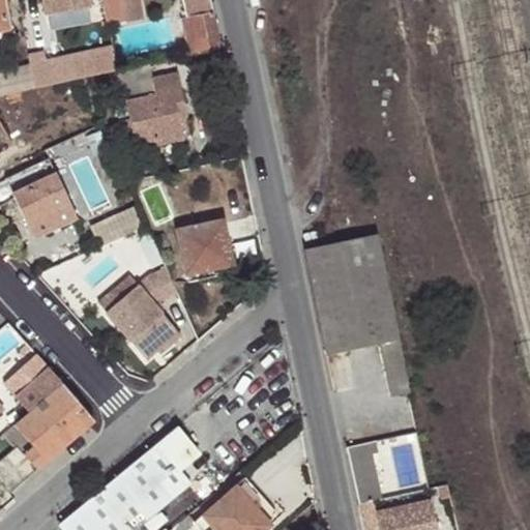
[(39,0),(43,19),(88,9),(85,0),(39,0)]
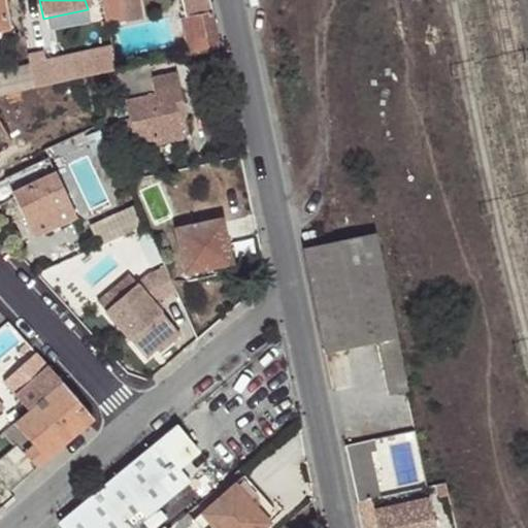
[(101,0),(106,25),(126,21),(121,0),(101,0)]
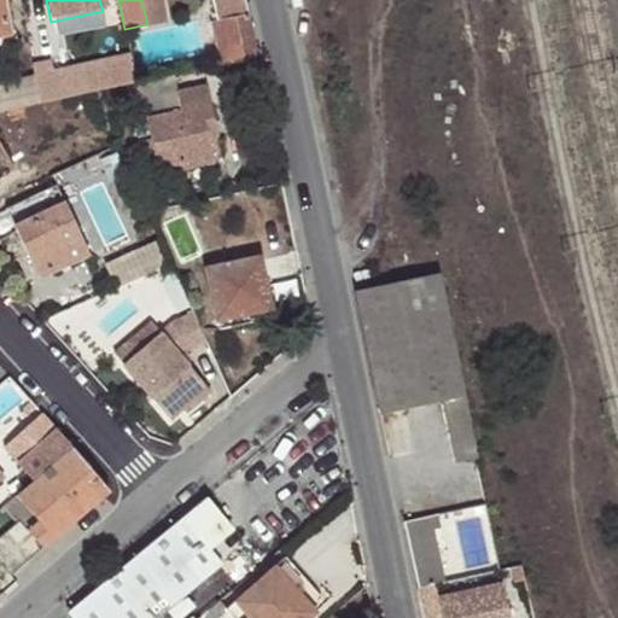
[(245,0),(213,0),(216,19),(210,21),(217,54),(220,64),(257,56),(245,0)]
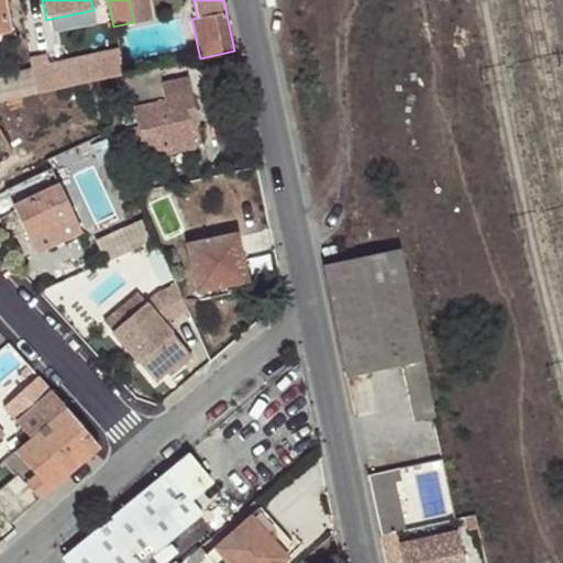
[(46,56),(29,61),(31,72),(35,95),(87,84),(123,76),(119,51),(50,66),(46,56)]
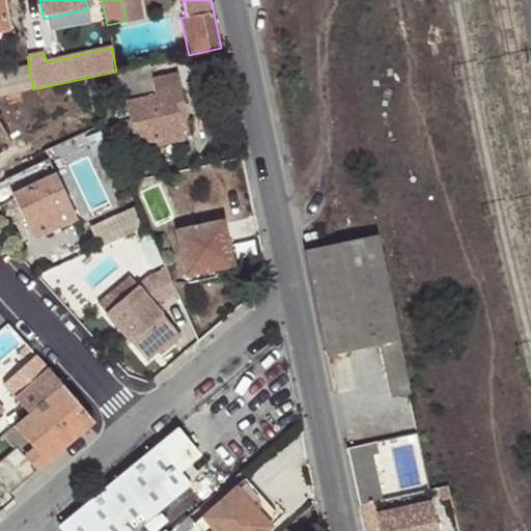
[(149,64),(118,71),(121,84),(151,78),(149,64)]
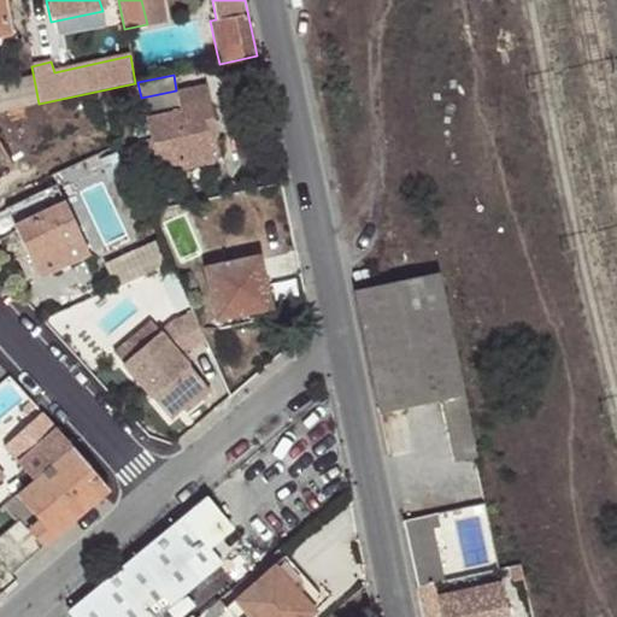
[(0,112),(39,104),(34,78),(0,86),(0,112)]
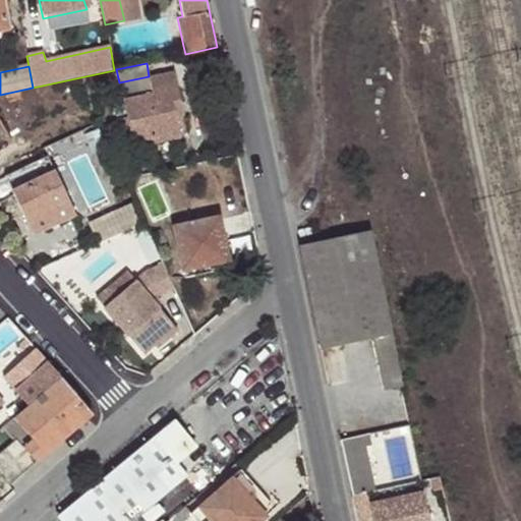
[(149,76),(119,82),(132,143),(152,139),(179,134),(175,118),(173,106),(180,105),(173,71),(149,76)]
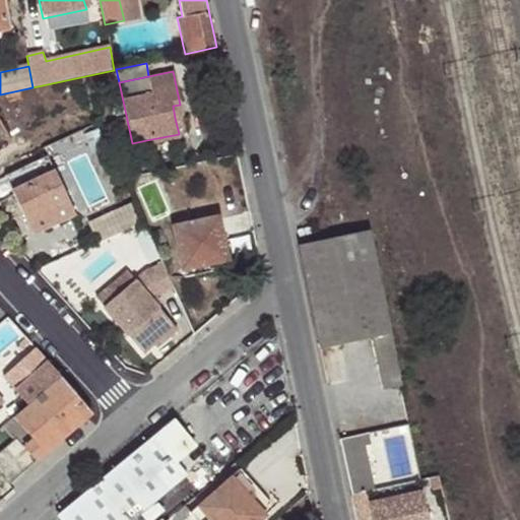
[(183,116),(180,105),(173,106),(175,118),(183,116)]
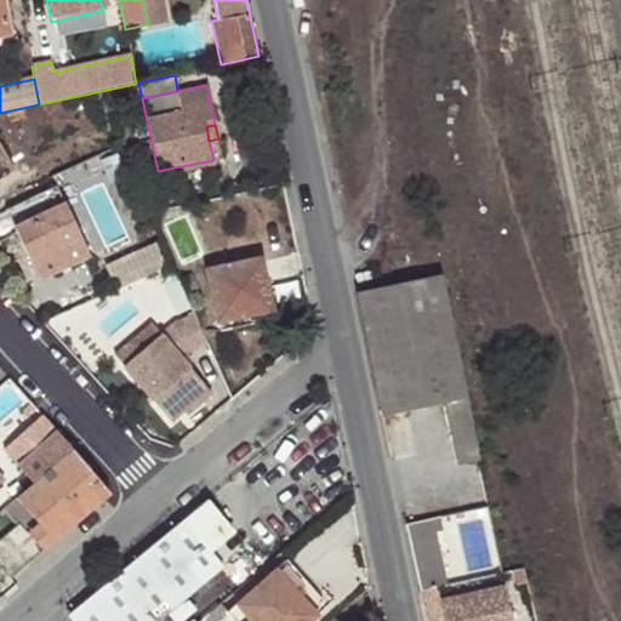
[(214,160),(181,166),(182,174),(215,166),(214,160)]
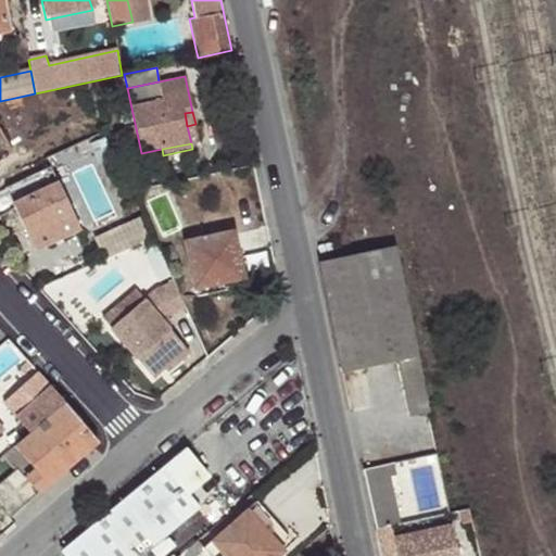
[(95,166),(77,175),(100,218),(117,210),(95,166)]
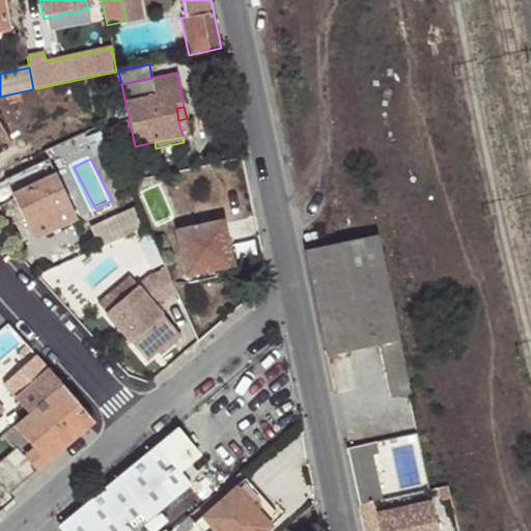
[(54,219),(57,227),(76,219),(48,160),(5,178),(29,230),(54,219)]
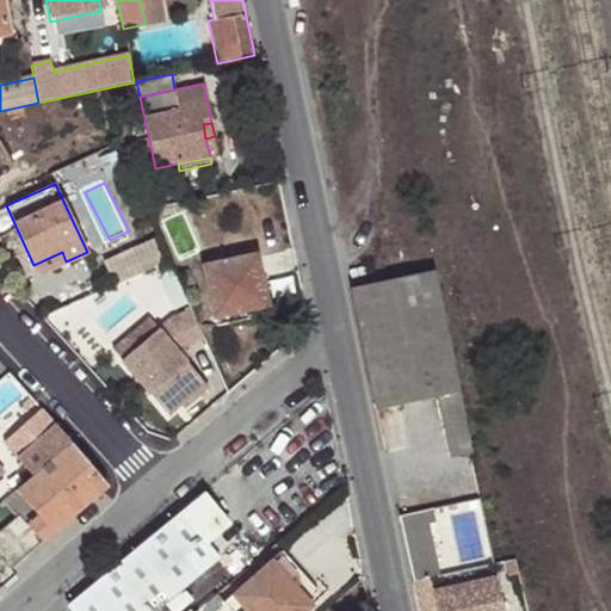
[(121,279),(172,261),(162,238),(112,254),(121,279)]
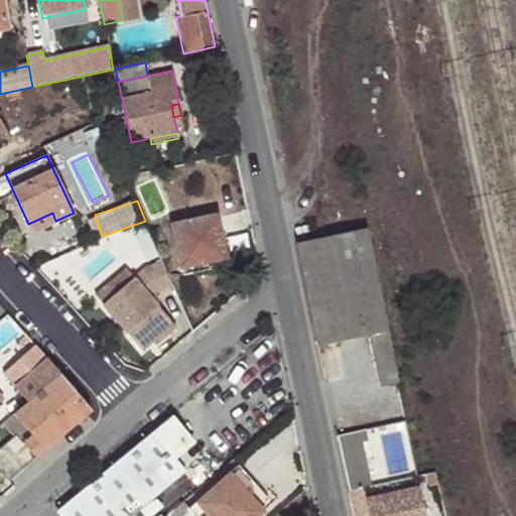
[(32,232),(55,221),(52,213),(28,224),(32,232)]
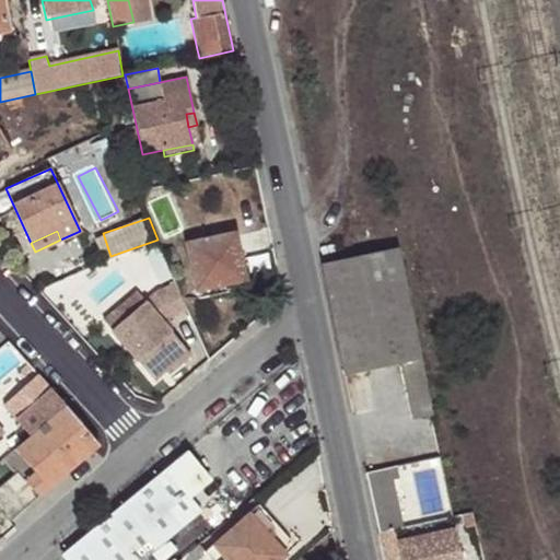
[(197,290),(224,283),(244,280),(235,234),(187,244),(197,290)]
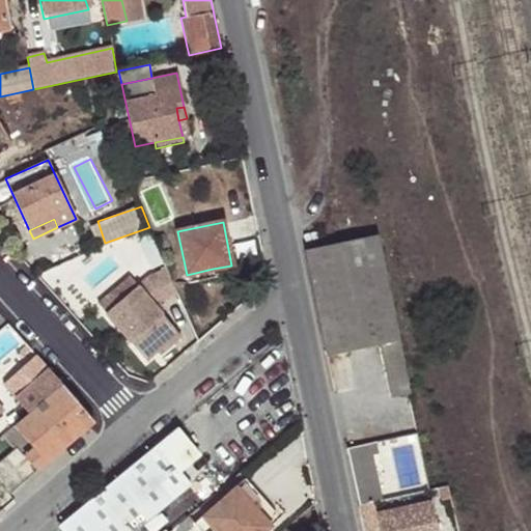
[(379,234),(306,249),(327,353),(381,342),(391,395),(410,392),(379,234)]
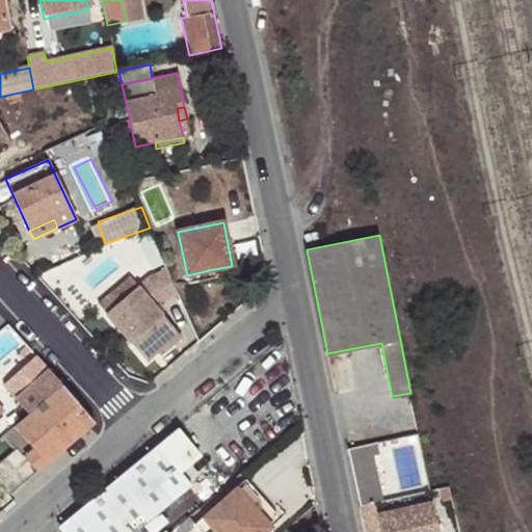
[(215,278),(213,269),(187,275),(190,284),(215,278)]
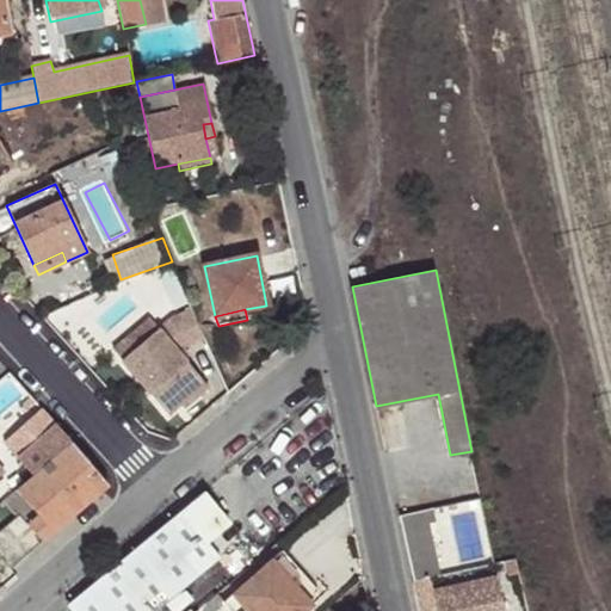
[(167,338),(130,370),(166,413),(179,403),(181,406),(207,386),(167,338)]
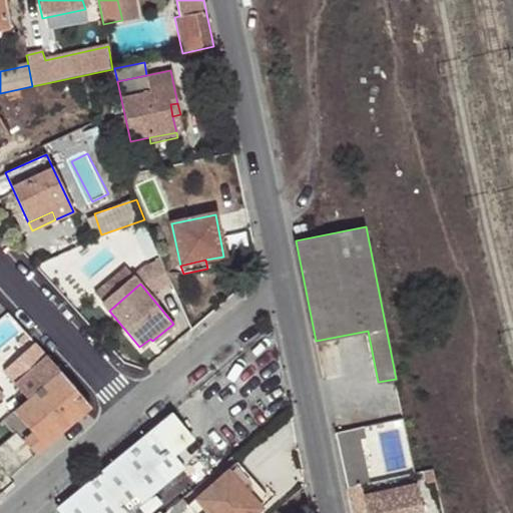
[(44,355),(33,343),(1,372),(12,384),(44,355)]
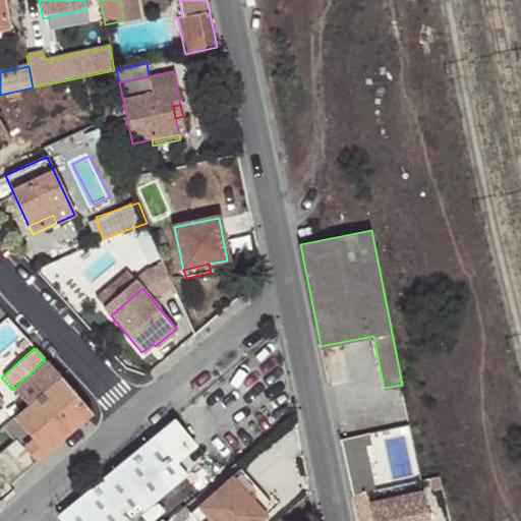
[(12,390),(26,407),(60,377),(45,360),(12,390)]
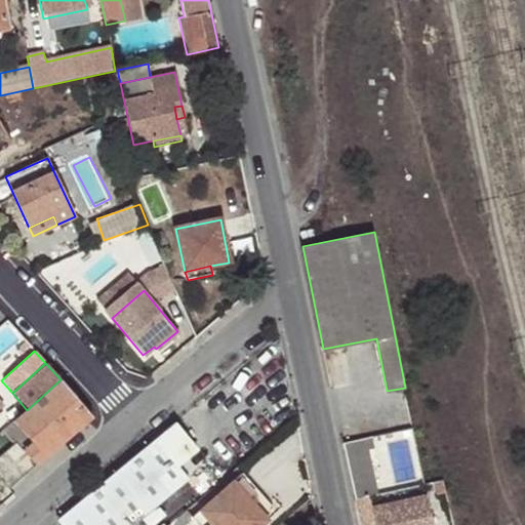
[(0,456),(0,478),(8,488),(37,465),(24,450),(33,443),(45,457),(88,420),(88,412),(61,379),(27,410),(2,431),(14,445),(0,456)]
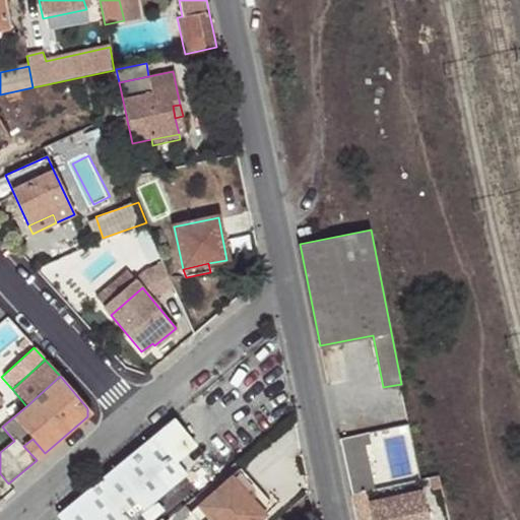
[(353,495),(376,489),(365,444),(372,442),(369,431),(346,437),(348,443),(341,444),(353,495)]
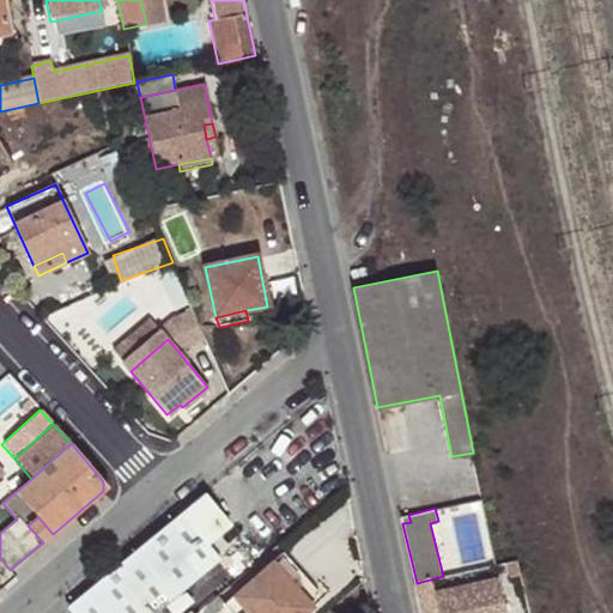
[(181,513),(67,607),(71,612),(151,612),(218,557),(181,513)]
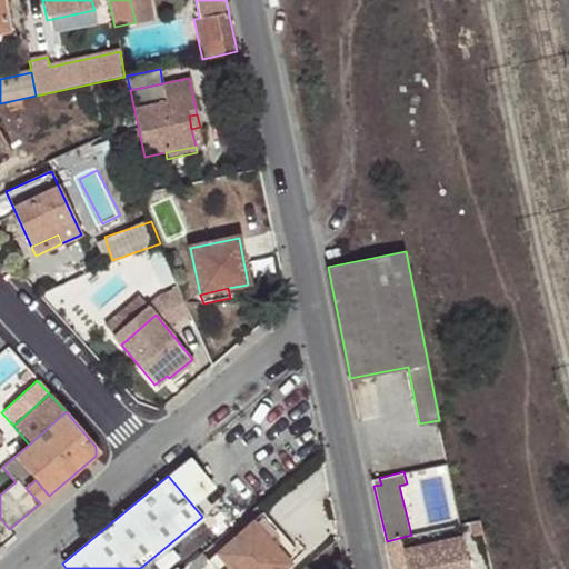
[(40,503),(49,496),(36,480),(26,488),(40,503)]
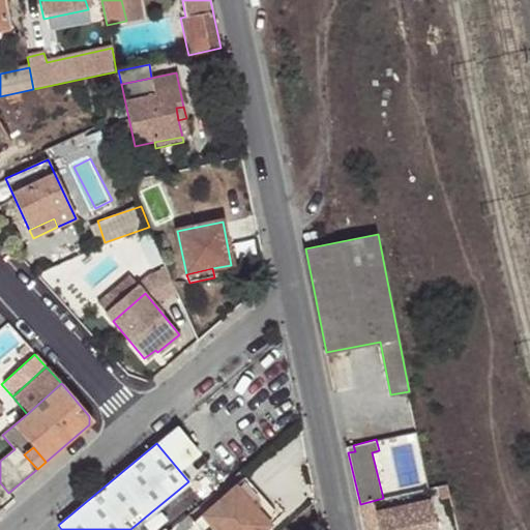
[(171,529),(263,529),(280,517),(243,477),(194,523),(187,517),(171,529)]
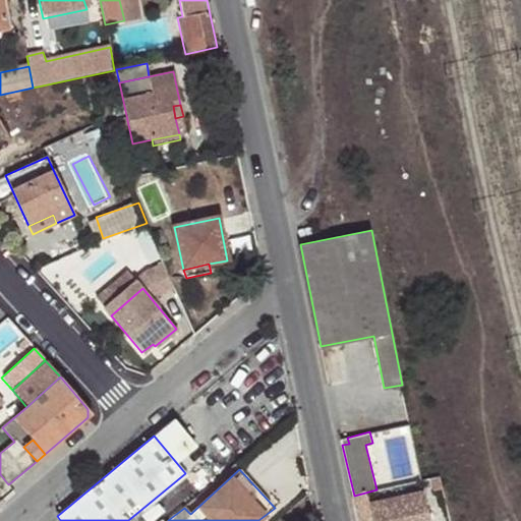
[(430,520),(424,490),(356,505),(359,520),(430,520)]
